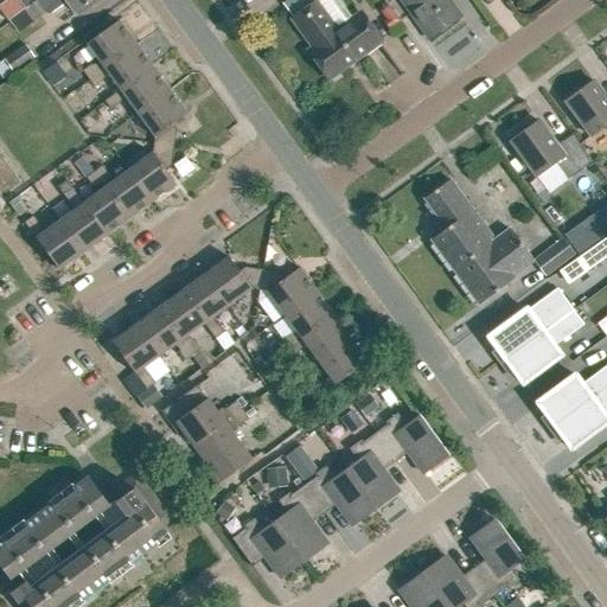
[(36,0),(25,8),(10,20),(19,33),(48,12),(50,14),(65,2),(75,14),(94,0),(36,0)]
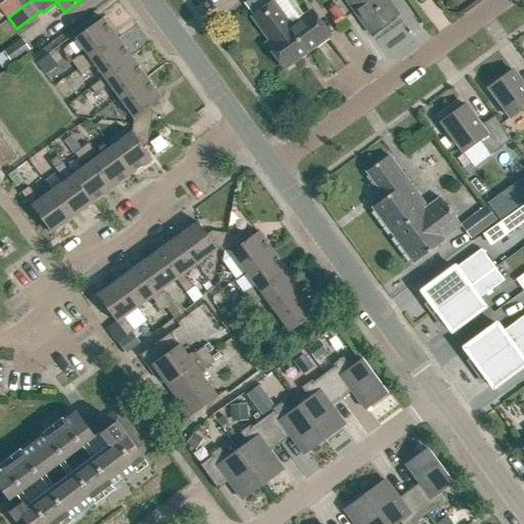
[(248,0),(244,4),(253,16),(275,0),(248,0)]
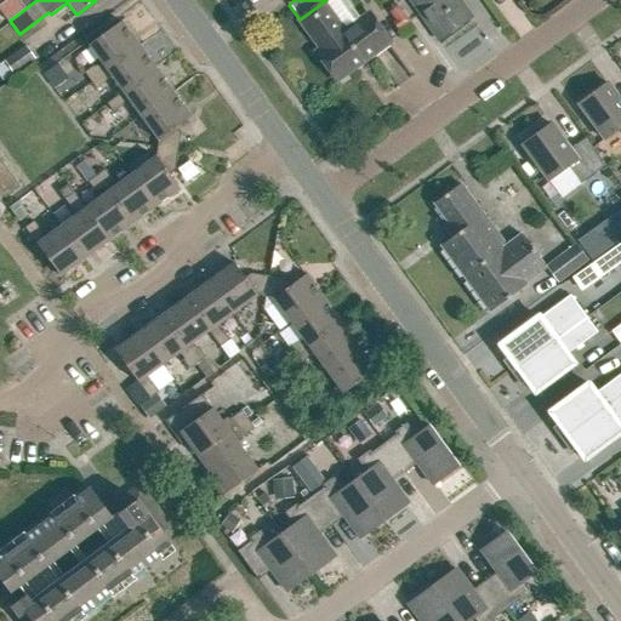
[(326,0),(300,20),(320,49),(317,52),(336,80),(388,43),(368,15),(359,21),(343,0),(326,0)]
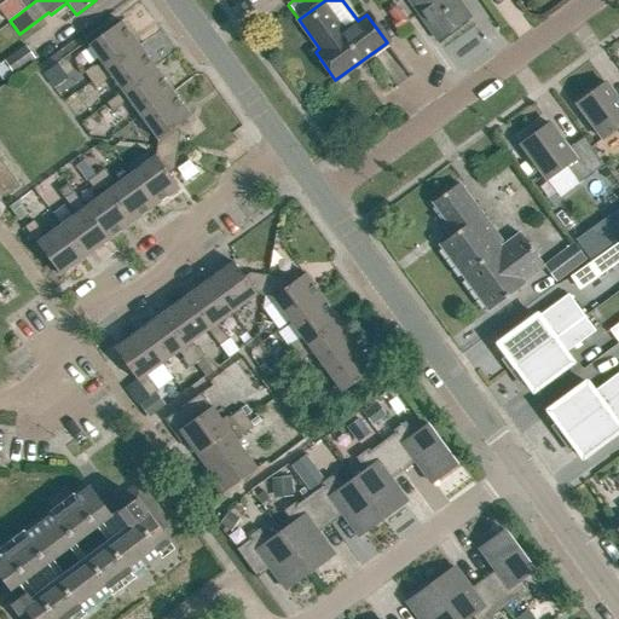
[(408,0),(438,41),(470,18),(457,0),(408,0)]
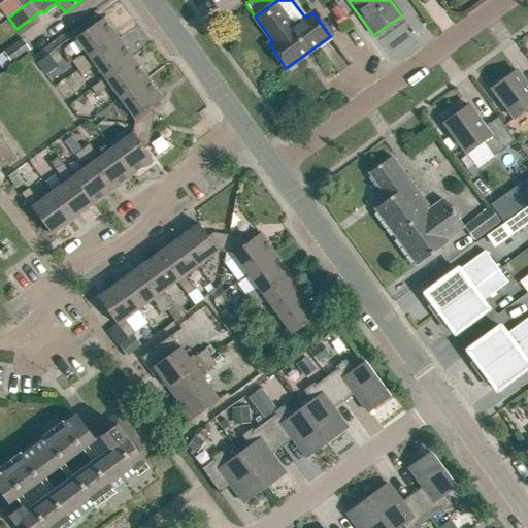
[(337,26),(348,20),(338,6),(331,11),(336,19),(333,21),(337,26)]
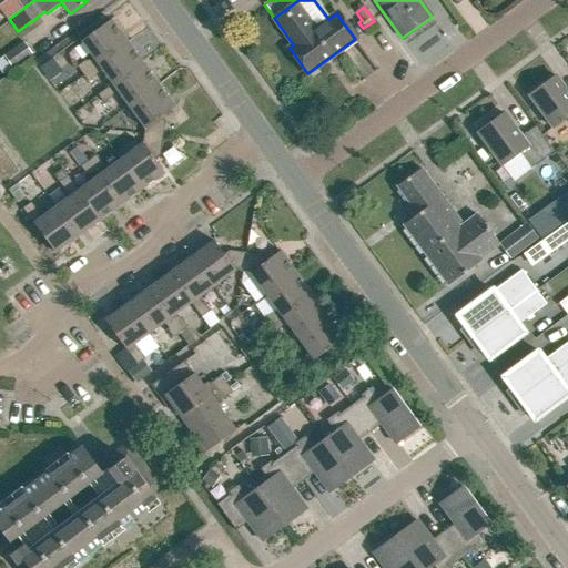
[(82,74),(127,42),(110,20),(81,42),(92,57),(77,68),(82,74)]
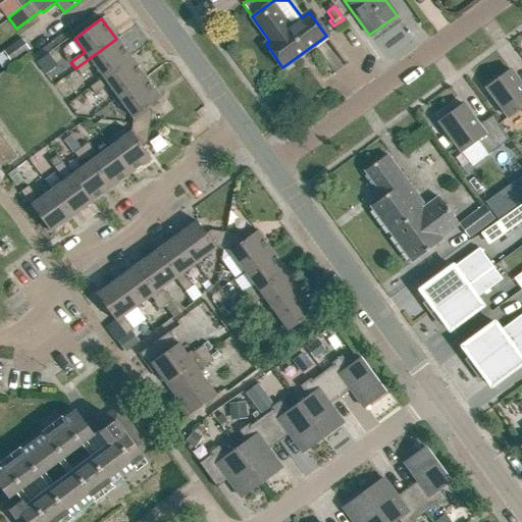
[(11,63),(30,50),(21,39),(3,52),(11,63)]
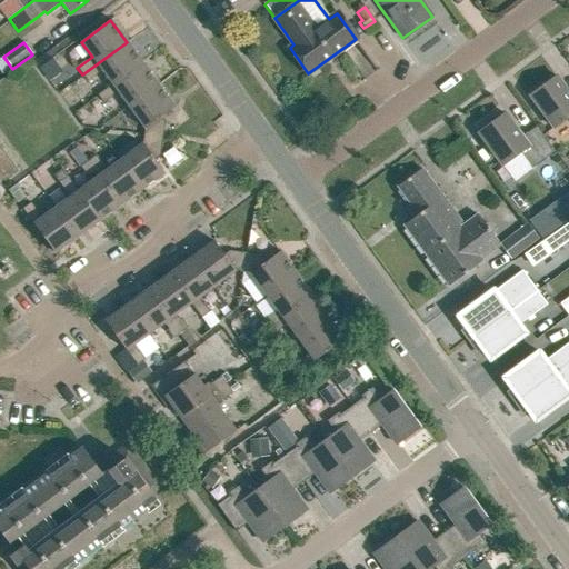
[(112,85),(142,63),(127,42),(82,75),(88,82),(103,71),(112,85)]
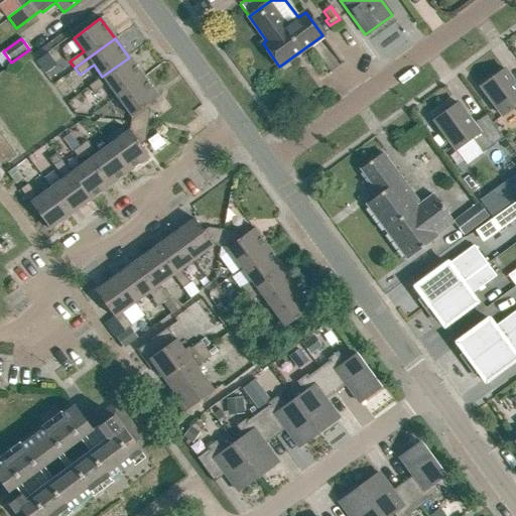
[(45,76),(56,69),(46,54),(35,61),(45,76)]
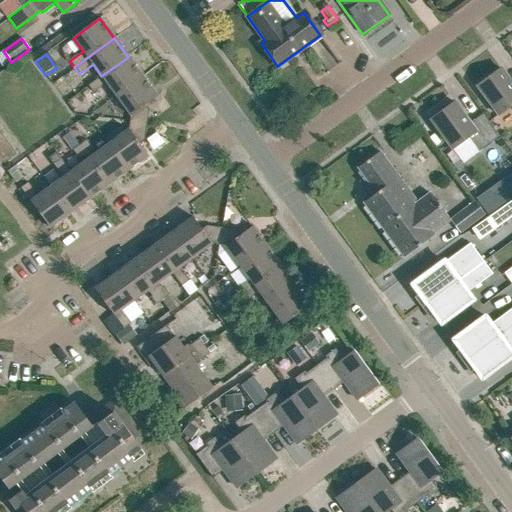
[(116,96),(142,77),(128,57),(101,76),(88,86),(93,94),(107,84),(116,96)]
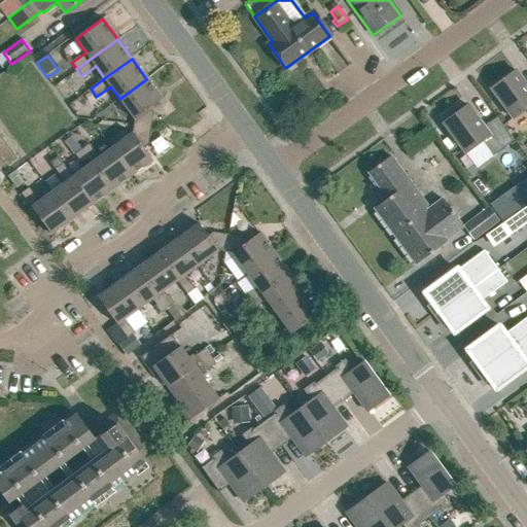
[(526,88),(515,71),(490,89),(513,118),(526,108),(526,88)]
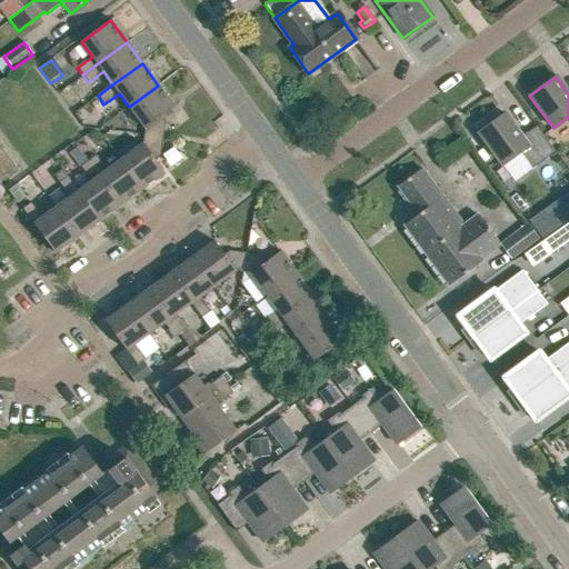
[(161,118),(175,108),(158,86),(129,107),(146,130),(145,137),(162,140),(165,123),(161,118)]
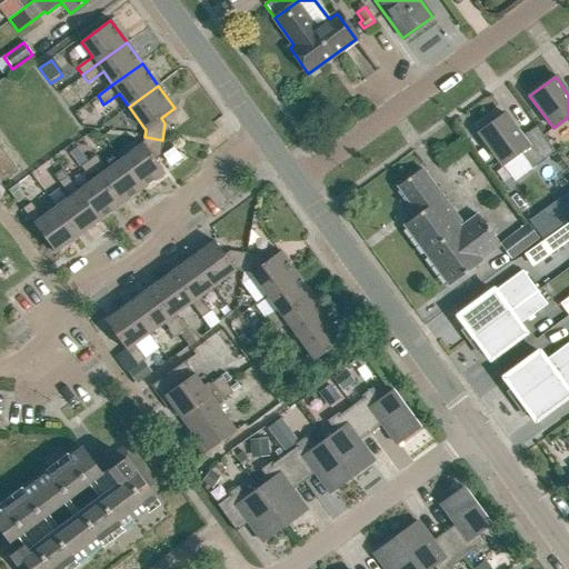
[(521,138),(505,115),(478,133),(502,167),(519,153),(531,169),(555,152),(536,127),(521,138)]
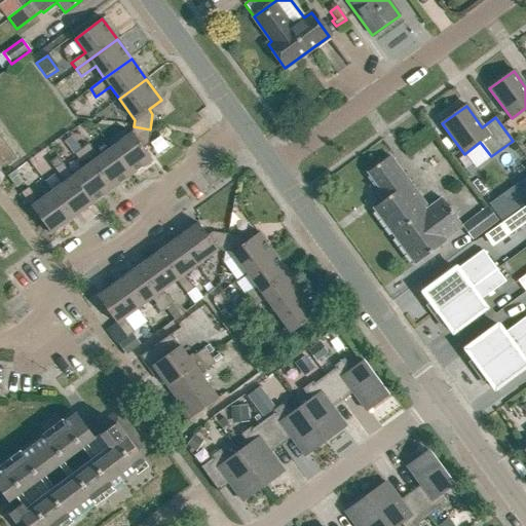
[(148,144),(150,129),(134,126),(133,134),(112,148),(132,176),(152,160),(143,148),(148,144)]
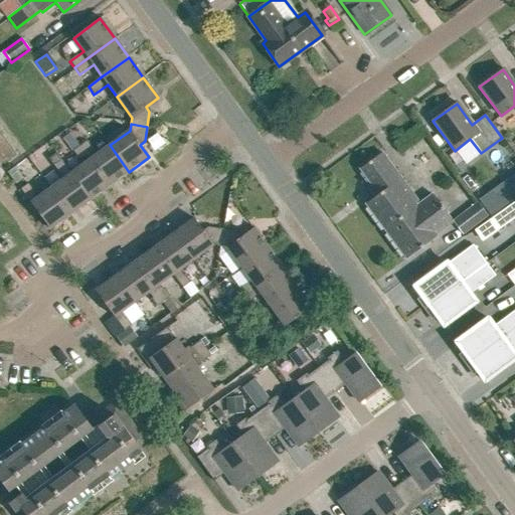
[(0,161),(0,162),(3,165),(16,155),(0,133),(0,161)]
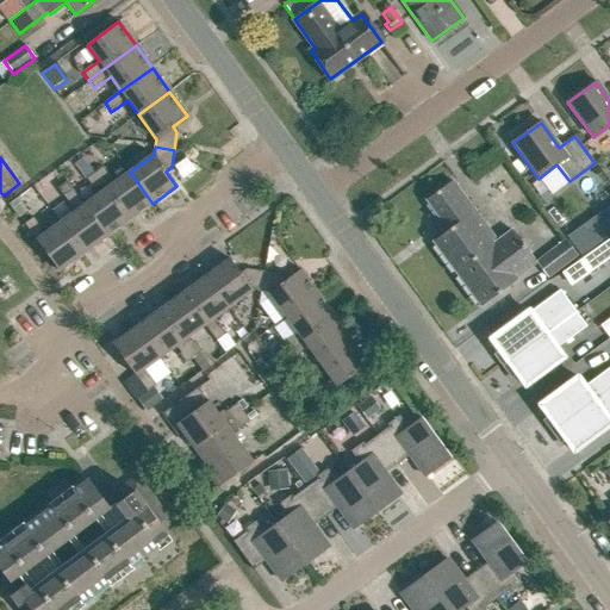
[(153,204),(130,172),(114,184),(103,167),(95,173),(130,221),(153,204)]
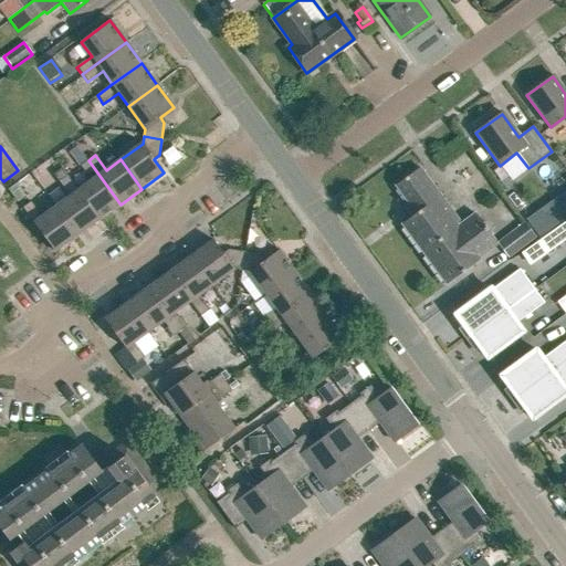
[(121,205),(88,160),(81,166),(91,181),(77,190),(98,220),(121,205)]
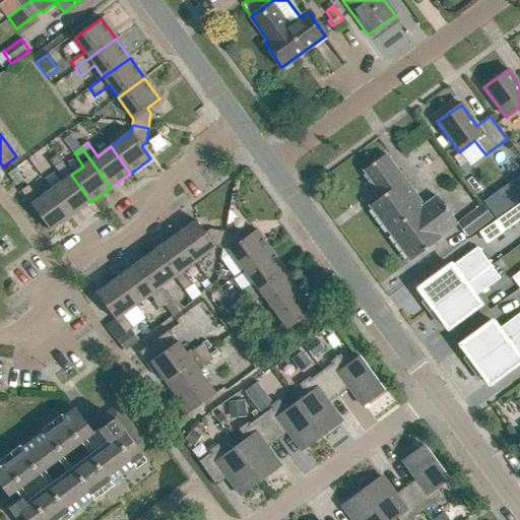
[(439,237),(456,223),(437,197),(423,207),(385,155),(364,172),(376,189),(379,187),(385,195),(370,206),(409,262),(440,239),(439,237)]
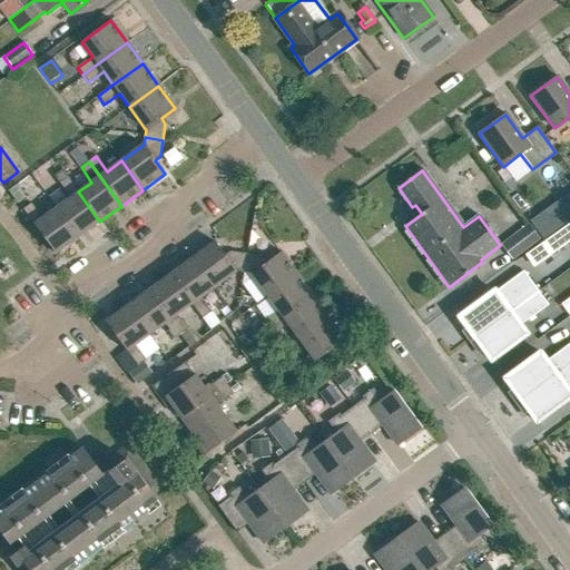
[(99,222),(78,192),(68,177),(59,183),(70,198),(57,207),(78,237),(99,222)]
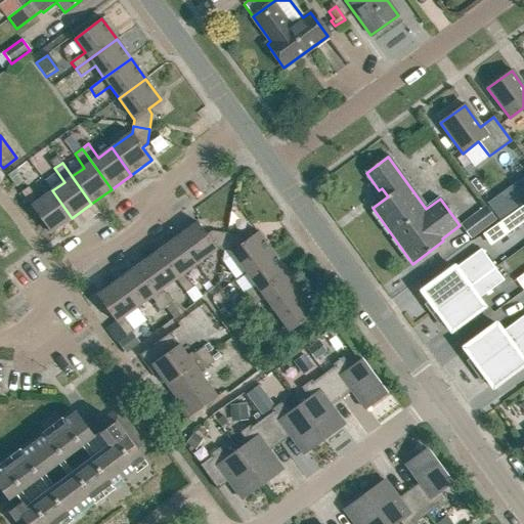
[(72,218),(52,190),(39,201),(29,187),(20,192),(50,233),(72,218)]
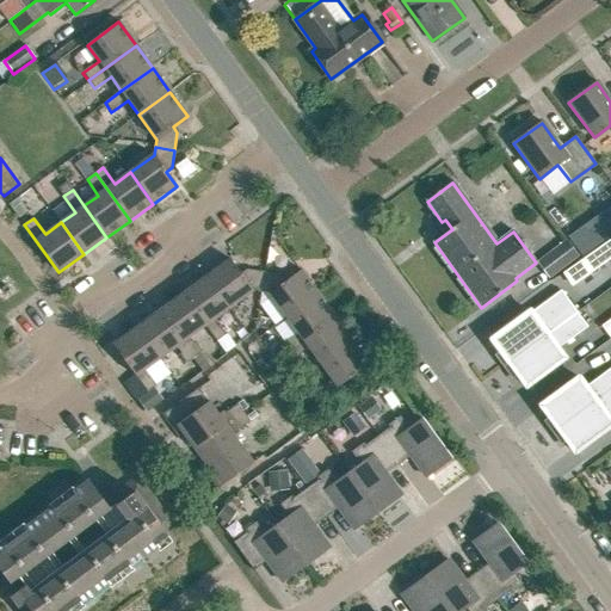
[(606,241),(593,222),(567,240),(581,259),(606,241)]
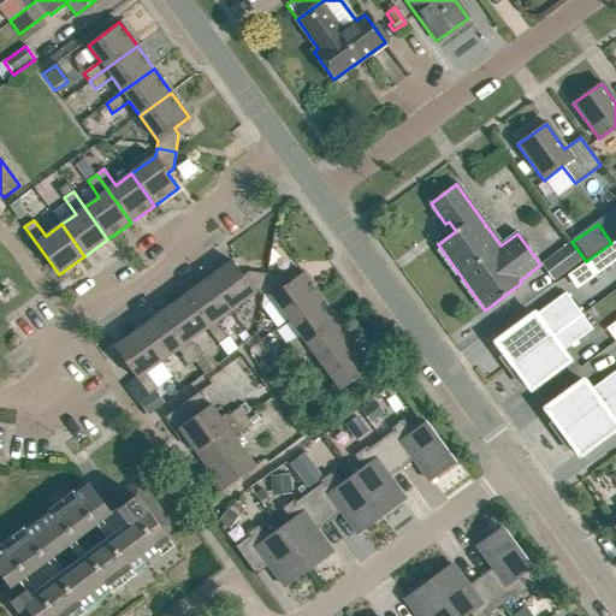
[(570,242),(548,260),(561,277),(584,259),(570,242)]
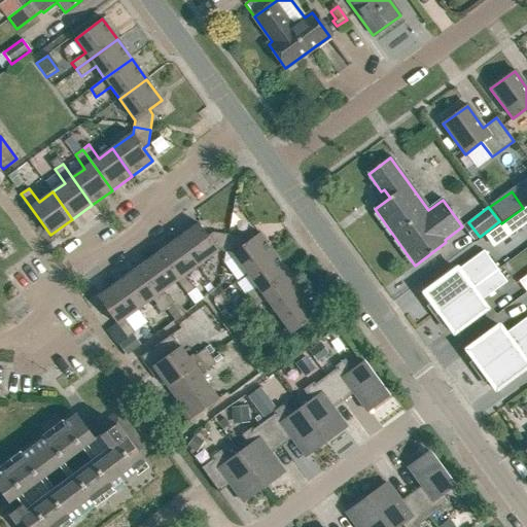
[(526,207),(502,224),(511,235),(526,222),(526,207)]
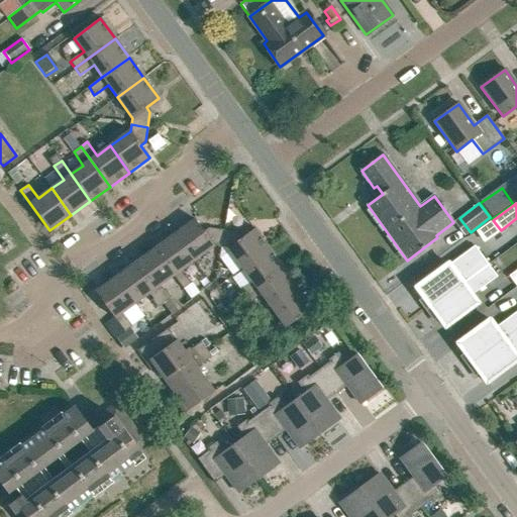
[(214,246),(221,247),(223,230),(209,228),(204,232),(195,220),(175,234),(194,261),(214,246)]
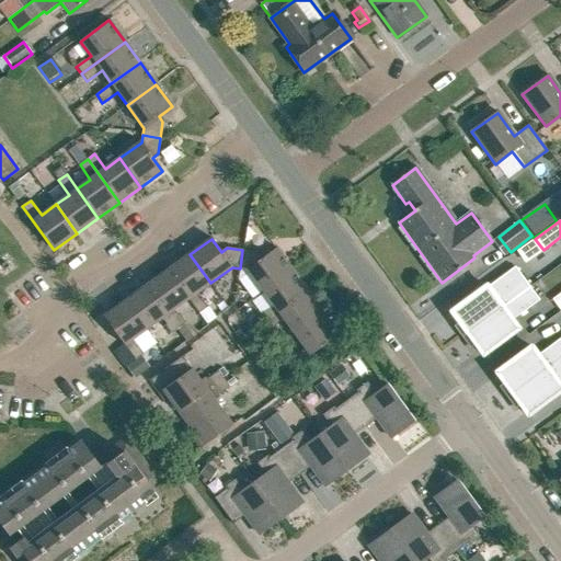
[(259,253),(242,250),(240,268),(247,270),(263,293),(293,271),(276,249),(262,259),(259,253)]
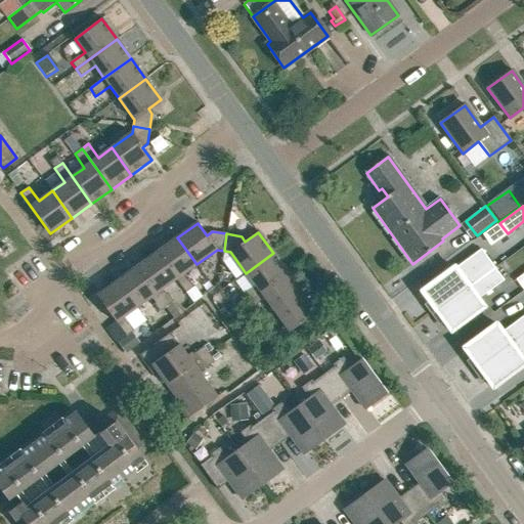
[(183,274),(197,264),(177,237),(156,253),(176,279),(185,294),(193,288),(183,274)]
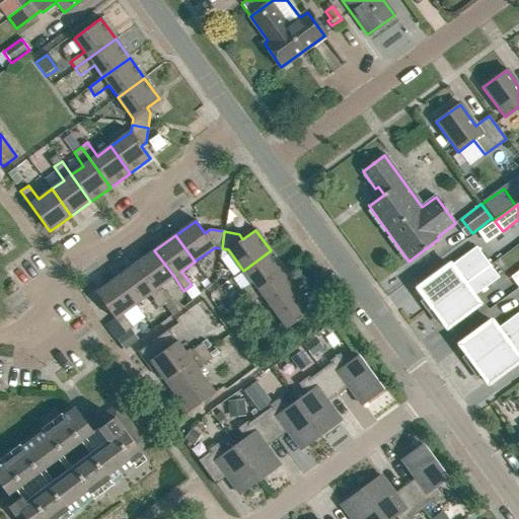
[(429,312),(491,267),(476,247),(451,266),(450,265),(418,289),(425,299),(421,302),(429,312)]
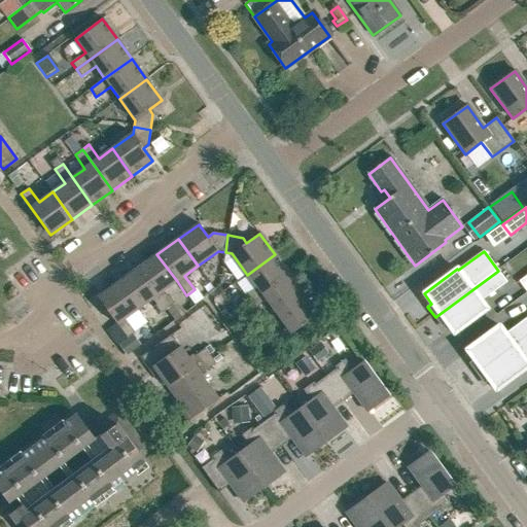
[(165,290),(177,281),(156,254),(138,268),(168,309),(174,304),(165,290)]
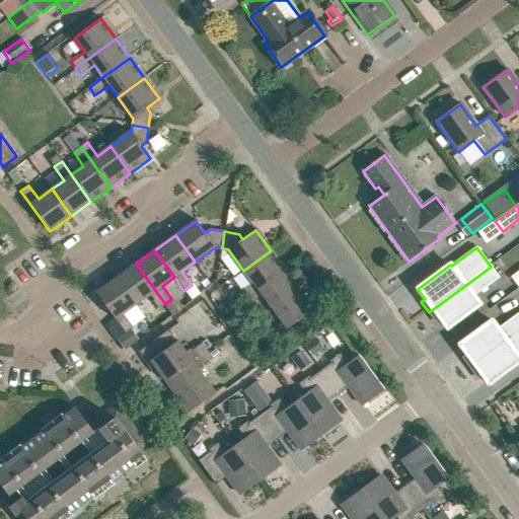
[(244,300),(285,271),(271,250),(243,271),(252,283),(239,293),(244,300)]
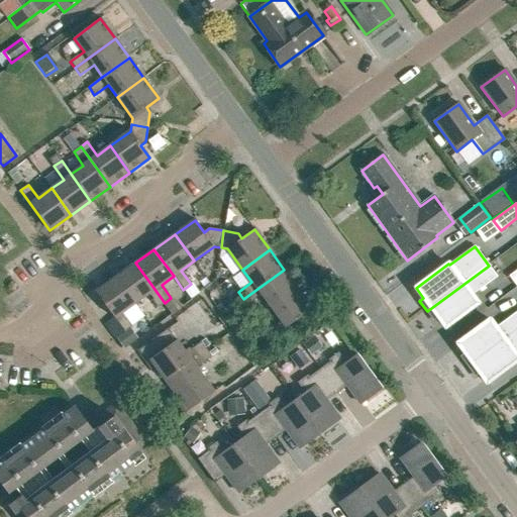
[(158,308),(165,303),(135,263),(116,277),(135,304),(147,295),(158,308)]
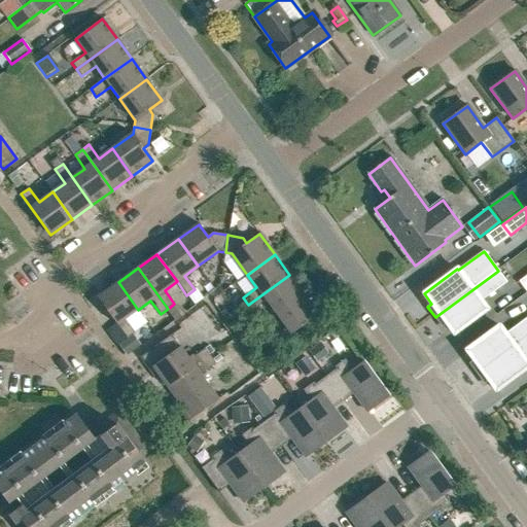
[(506,282),(498,271),(435,317),(442,326),(446,323),(453,334),(487,309),(481,302),(506,282)]
